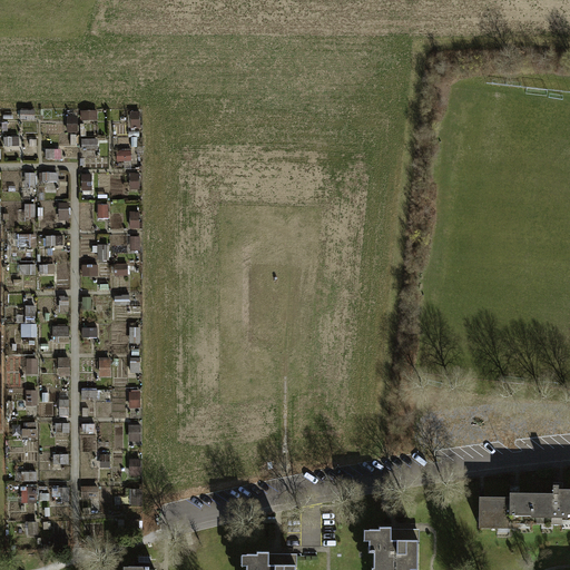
[(23,325),(25,336),(38,336),(38,325),(23,325)]
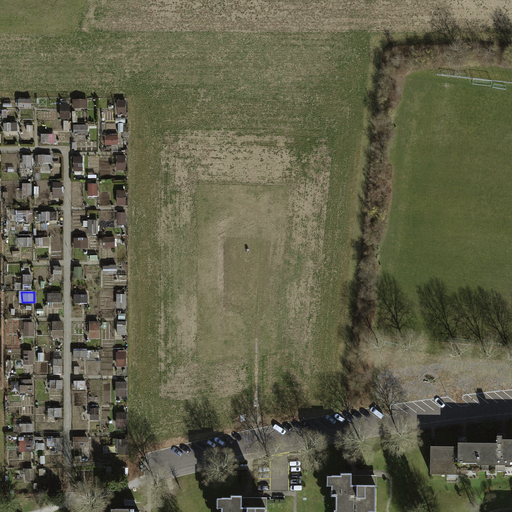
[(497,435),(497,442),(477,442),(476,469),(476,471),(487,471),(487,469),(497,469),(497,471),(505,471),(505,465),(511,465),(511,439),(504,439),(502,439),(502,435),(497,435)]
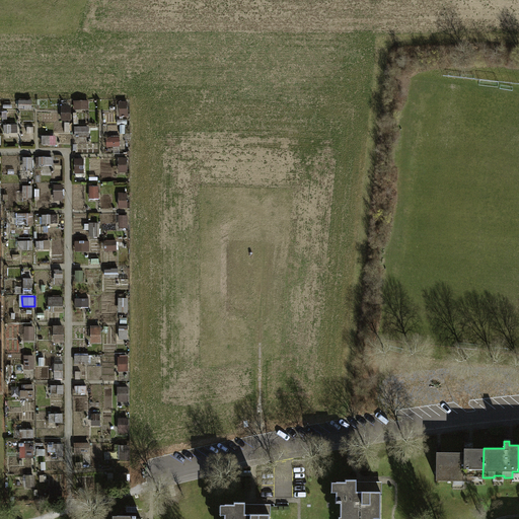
[(76,443),(76,452),(88,452),(88,443),(76,443)]
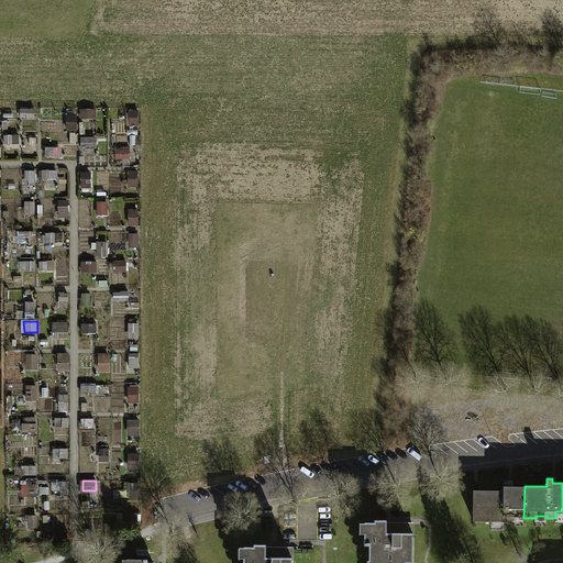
[(504,486),(504,490),(473,490),(473,522),(493,522),(493,520),(503,520),(504,521),(512,521),(512,516),(523,516),(525,486),(511,486),(504,486)]
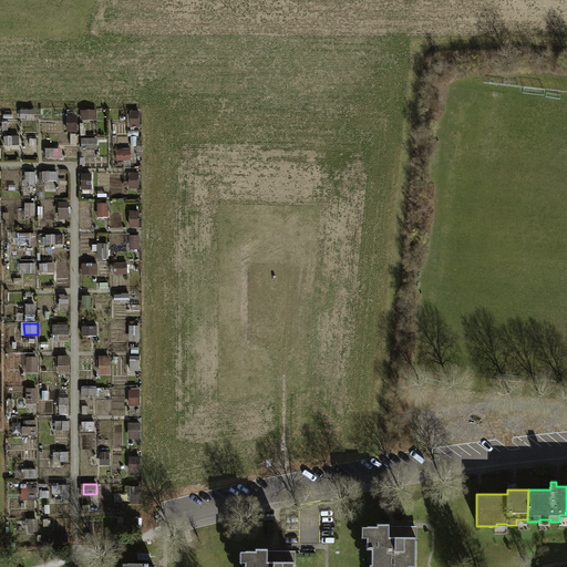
[(416,566),(416,544),(391,544),(391,531),(364,531),(364,543),(369,543),(369,555),(374,556),(373,566),(416,566)]
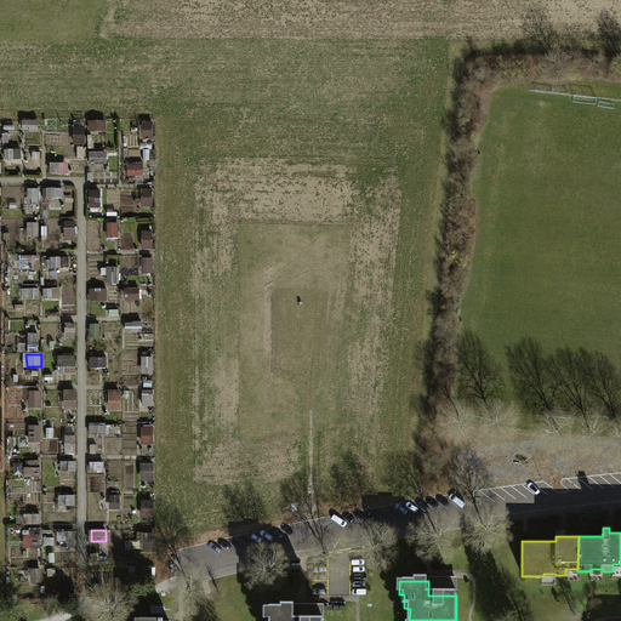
[(294,620),(295,608),(265,608),(265,620),(271,620),(294,620)]
